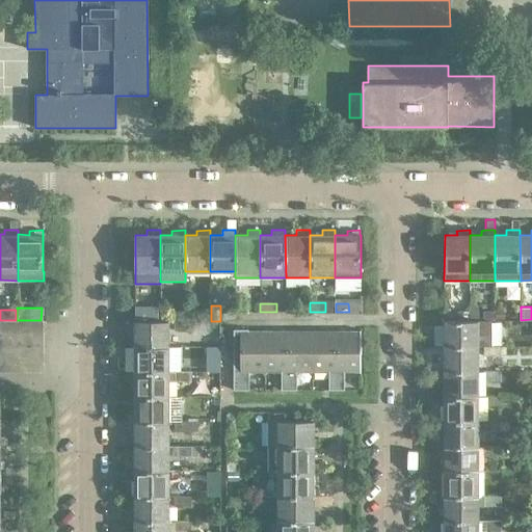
[(170,311),(170,320),(182,320),(182,311),(170,311)]
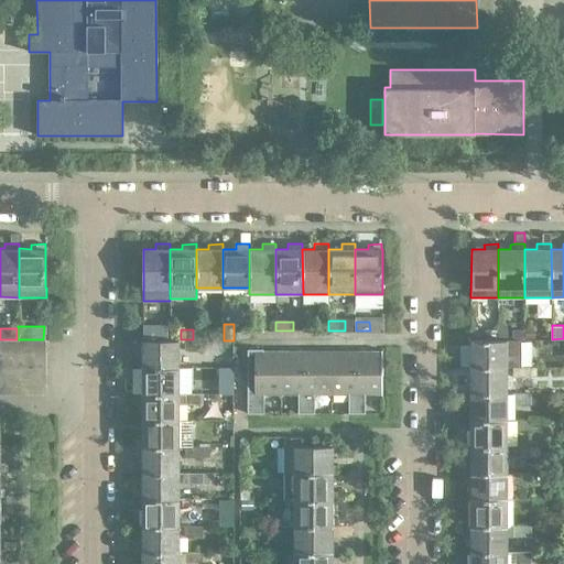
[(524,329),(524,339),(534,339),(533,329),(524,329)]
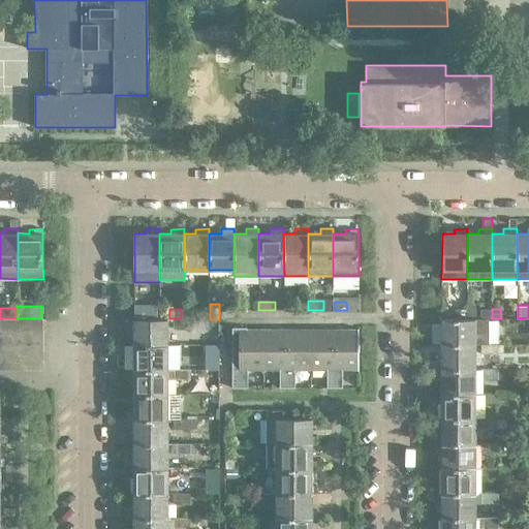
[(17,318),(0,318),(0,332),(21,332),(21,318),(17,318)]
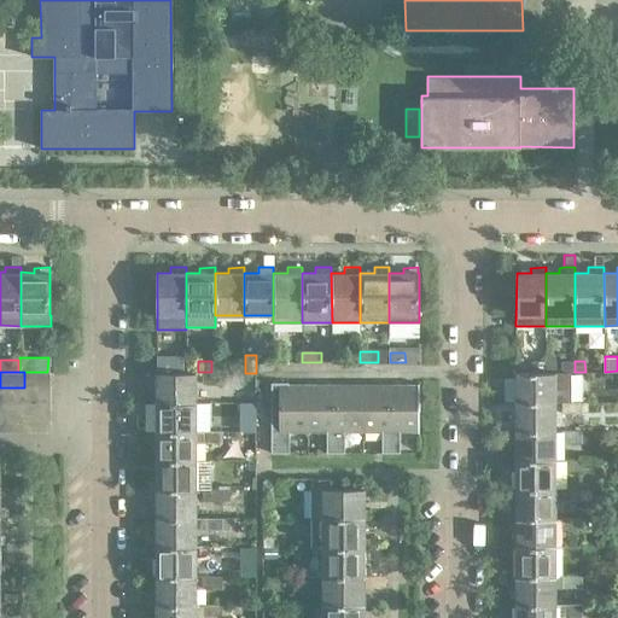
[(47,372),(24,372),(24,388),(51,388),(50,372),(47,372)]
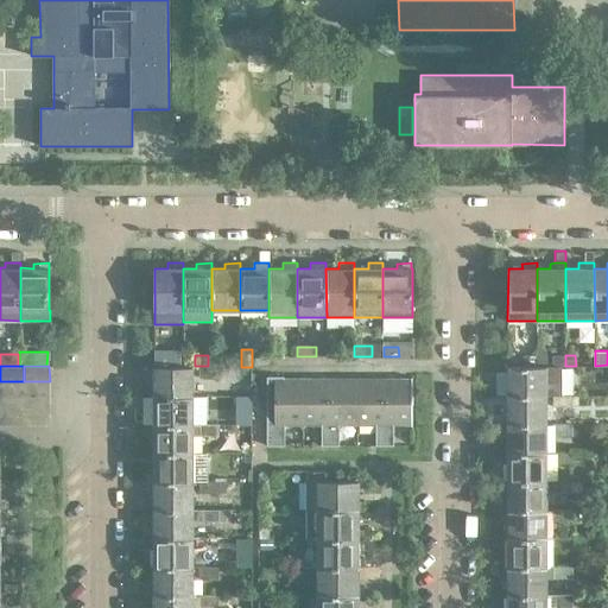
[(191,367),(153,366),(153,396),(191,396),(191,367)]
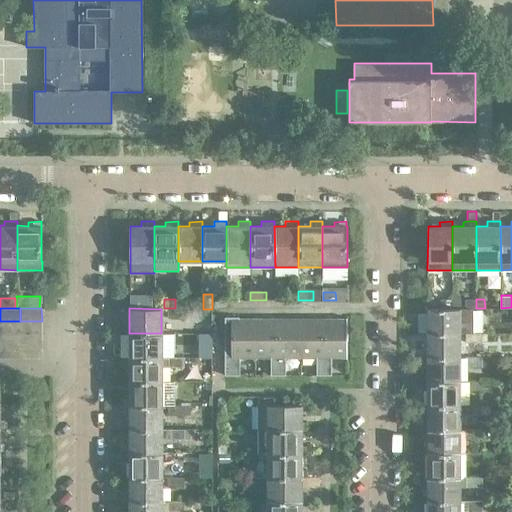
[(175,308),(164,308),(164,317),(175,317),(175,308)]
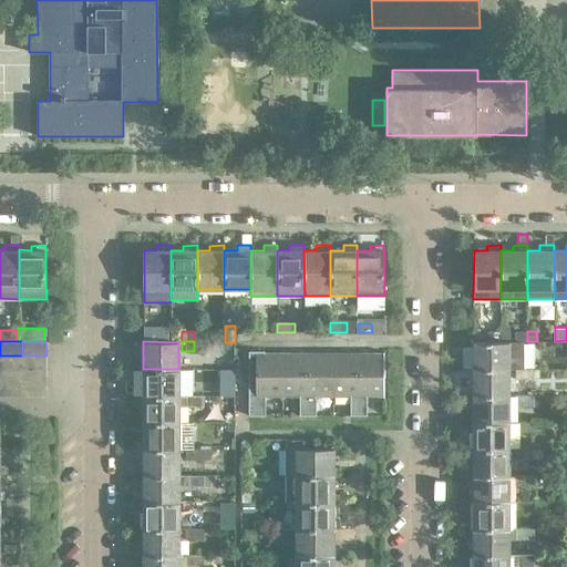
[(523,341),(474,341),(474,369),(509,369),(523,369),(523,341)]
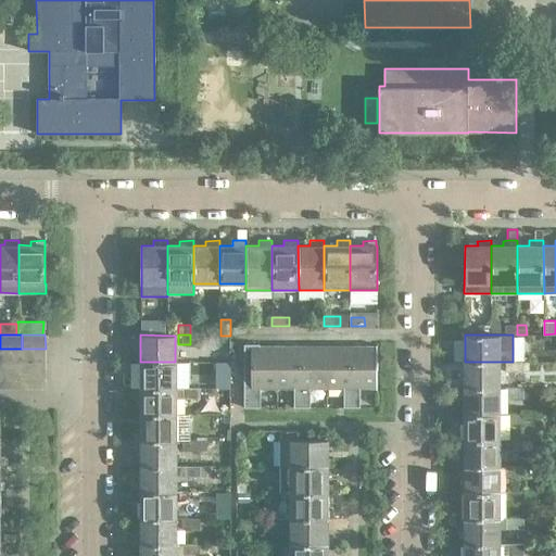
[(352,346),(352,407),(359,407),(359,388),(376,388),(376,389),(377,389),(377,344),(376,344),(376,346),(352,346)]
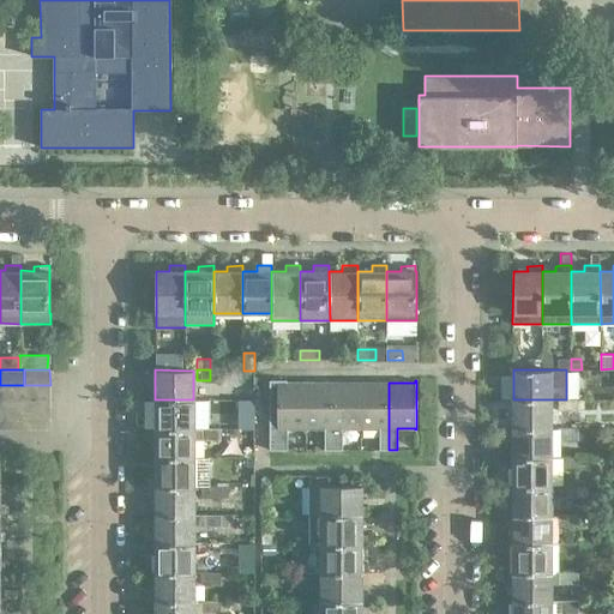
[(270,417),(270,450),(288,450),(288,428),(306,428),(306,381),(289,381),(289,389),(289,396),(289,403),(289,410),(289,417),(270,417)]
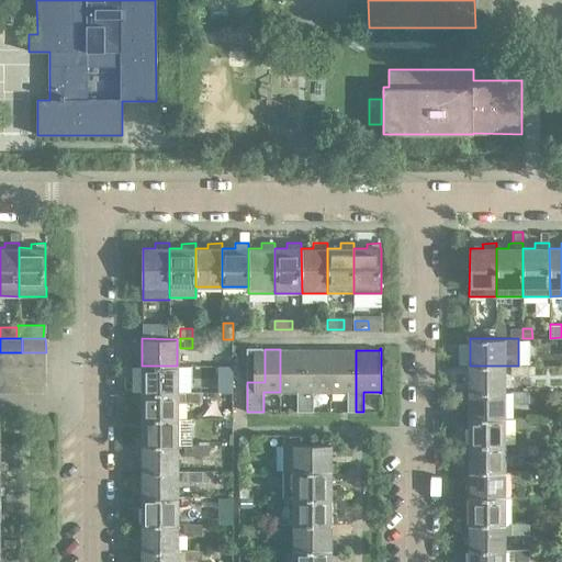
[(280,349),(280,392),(296,392),(298,412),(305,412),(305,349),(280,349)]
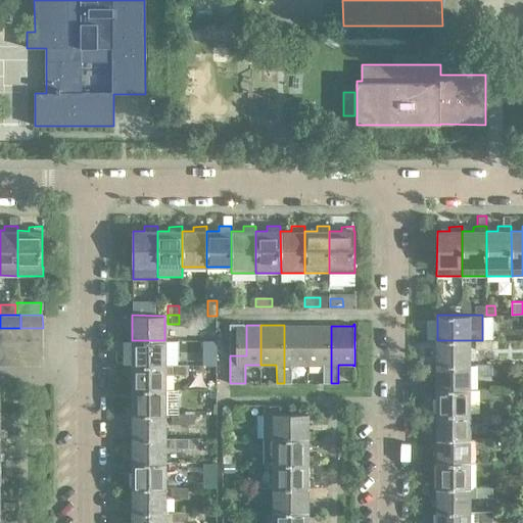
[(284,325),(284,383),(292,383),(292,365),(307,365),(307,326),(284,325)]
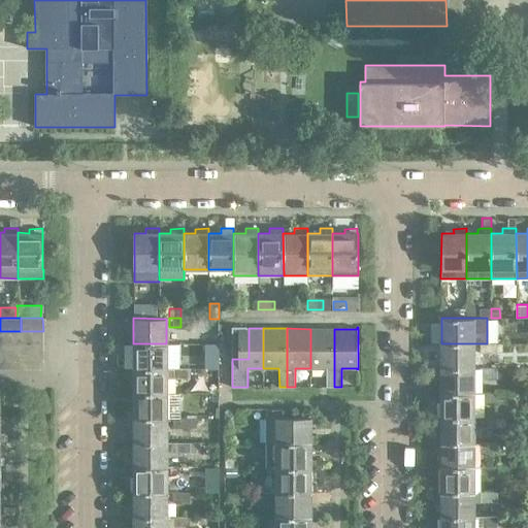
[(310,329),(310,368),(326,368),(326,387),(334,387),(334,329),(310,329)]
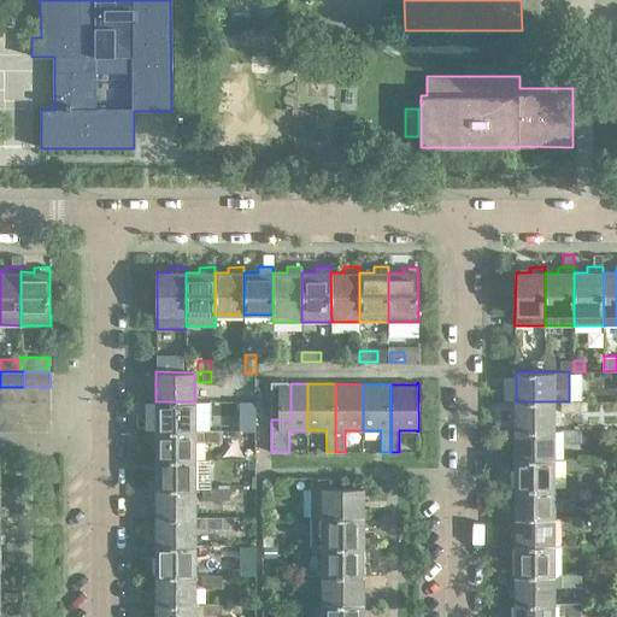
[(24,387),(0,387),(0,401),(24,401),(24,387)]
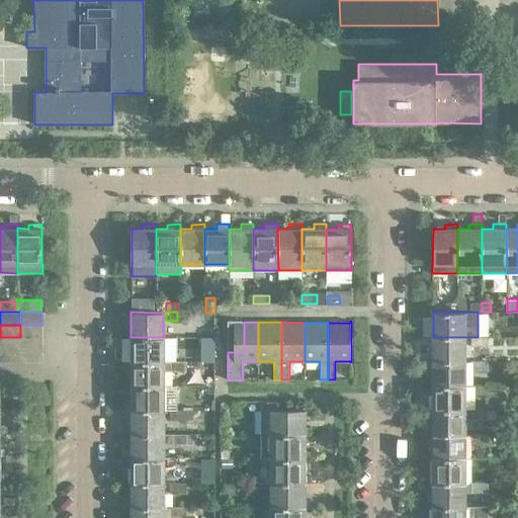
[(42,325),(20,325),(20,337),(42,337),(42,325)]
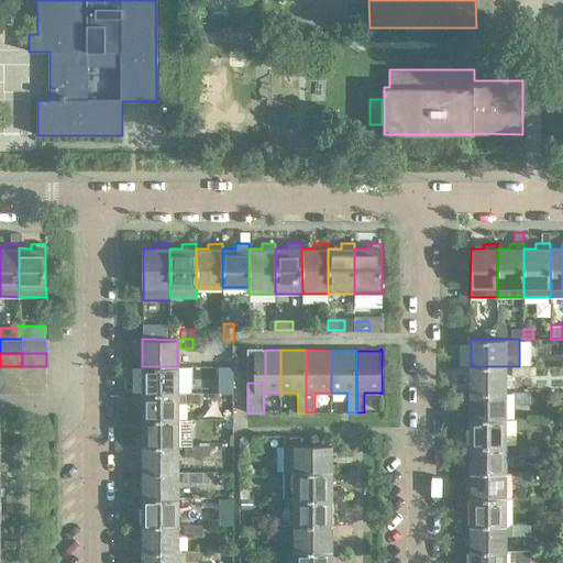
[(22,366),(0,366),(0,379),(22,379),(22,366)]
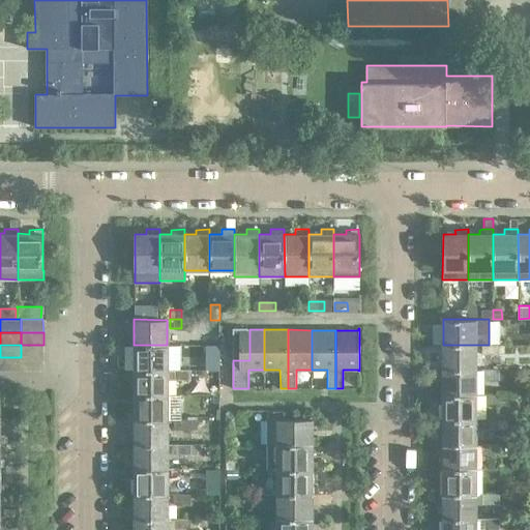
[(43,345),(21,345),(21,357),(43,357),(43,345)]
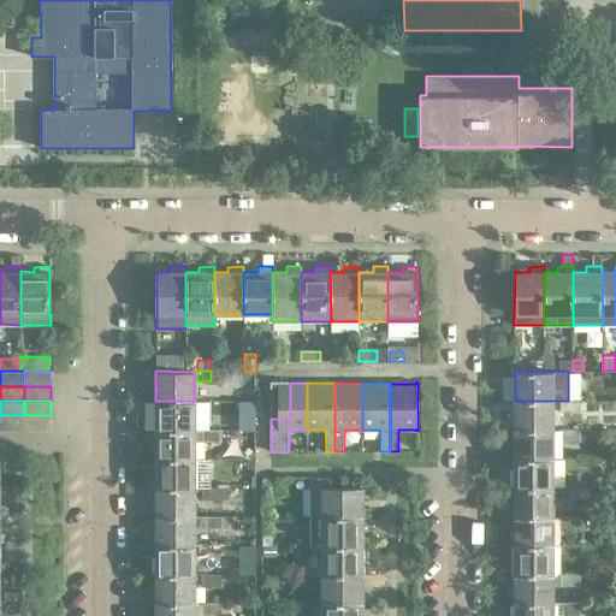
[(194,401),(155,401),(155,430),(194,430),(194,401)]
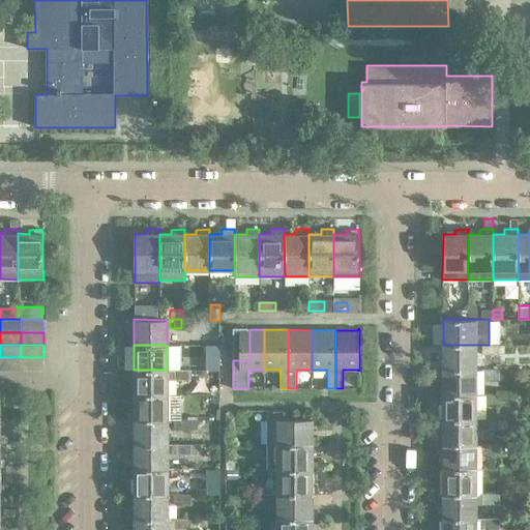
[(476,345),(443,345),(443,370),(476,370),(476,345)]
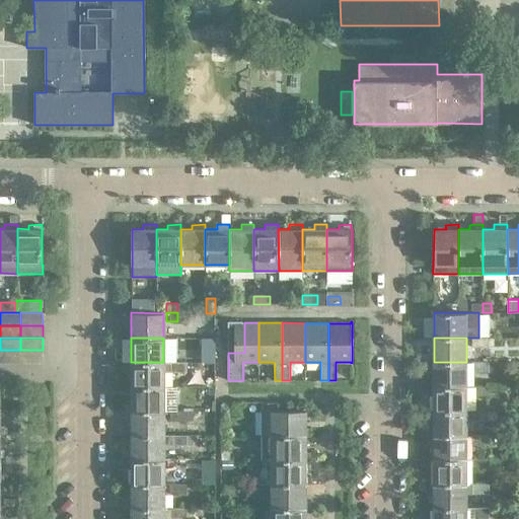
[(489,338),(472,338),(472,347),(489,347),(489,338)]
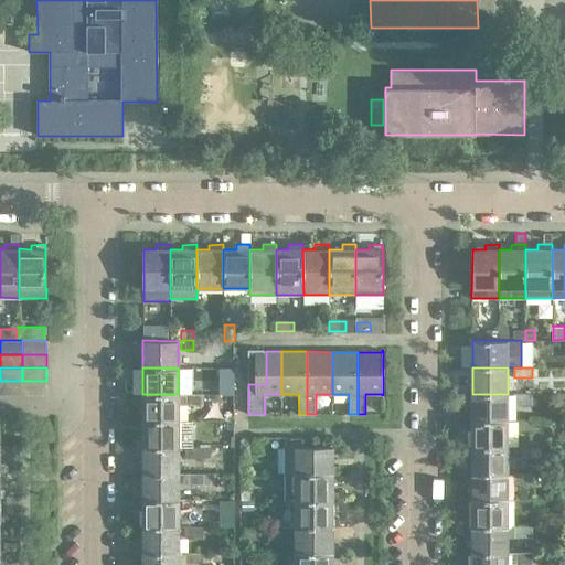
[(22,381),(0,381),(0,394),(22,395),(22,381)]
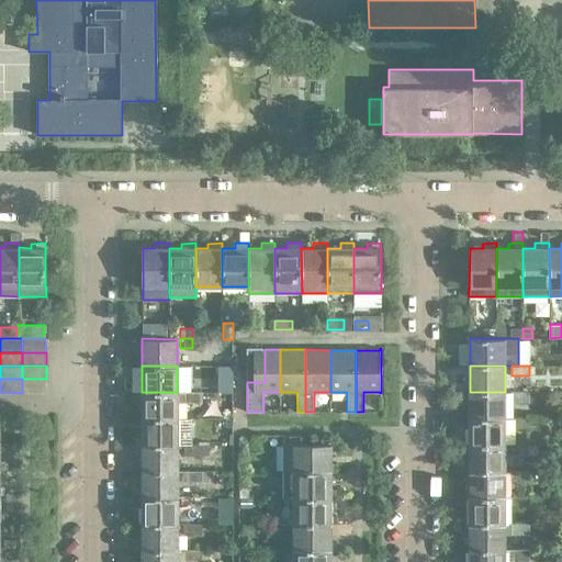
[(46,379),(22,379),(22,393),(46,393),(46,379)]
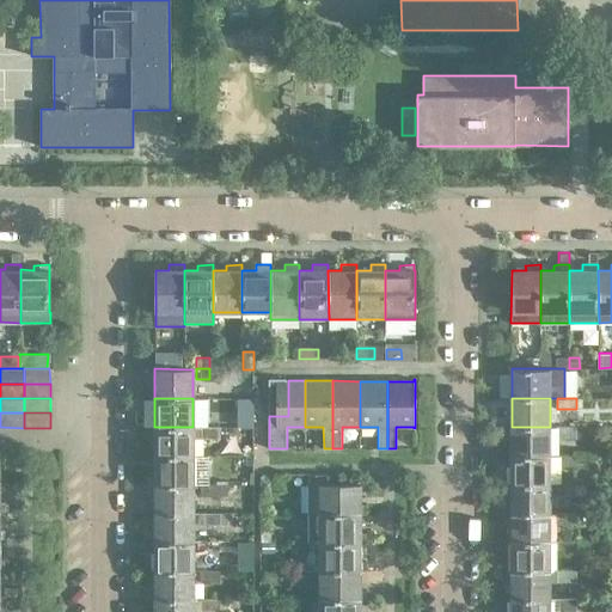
[(193,427),(154,427),(154,456),(155,456),(193,456),(193,439),(216,440),(221,440),(221,427),(216,427),(202,427),(193,427)]
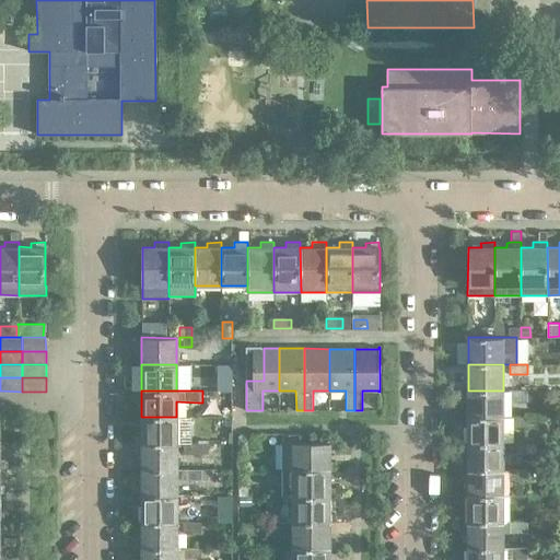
[(503,391),(468,391),(468,417),(503,417),(503,391)]
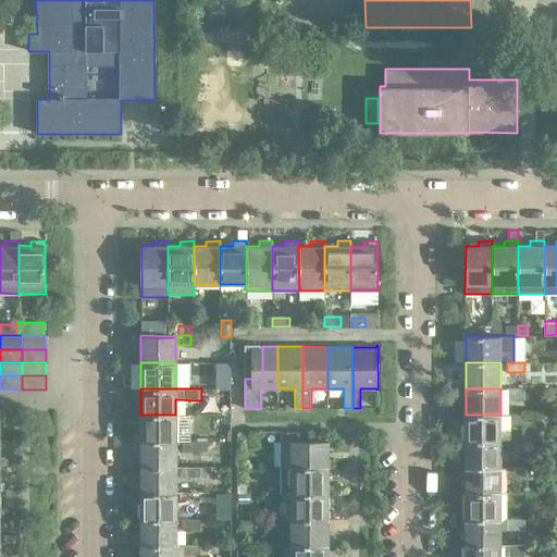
[(524,388),(507,388),(507,398),(524,398),(524,388)]
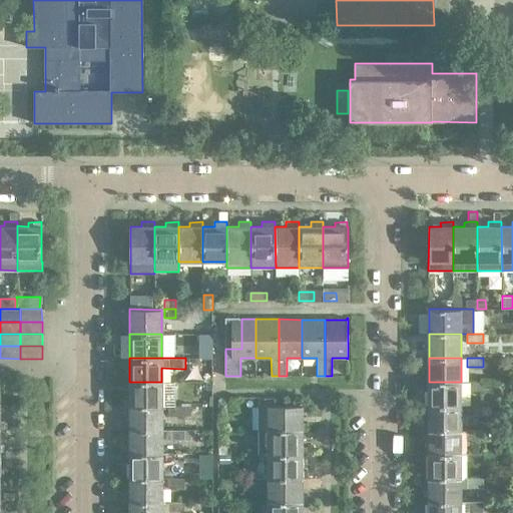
[(130,382),(129,382),(129,406),(161,406),(167,406),(174,406),(174,382),(161,382),(130,382)]
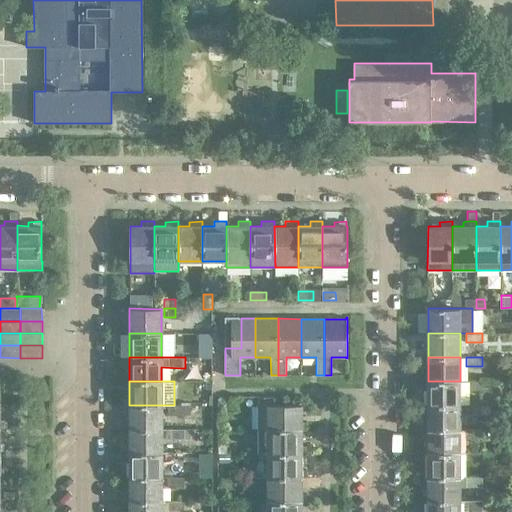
[(460,381),(428,381),(428,405),(460,405),(460,381)]
